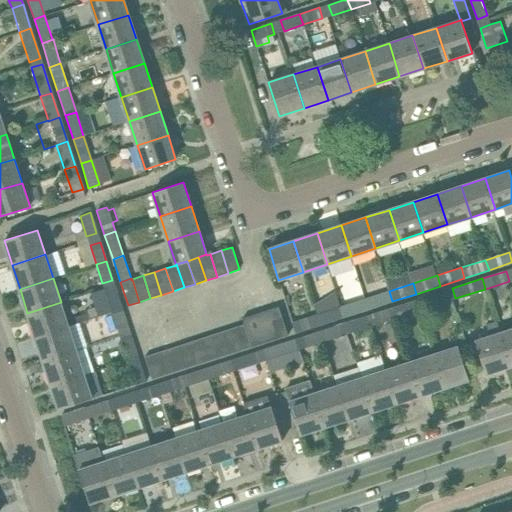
[(123,309),(122,306),(117,289),(106,292),(112,312),(123,309)]
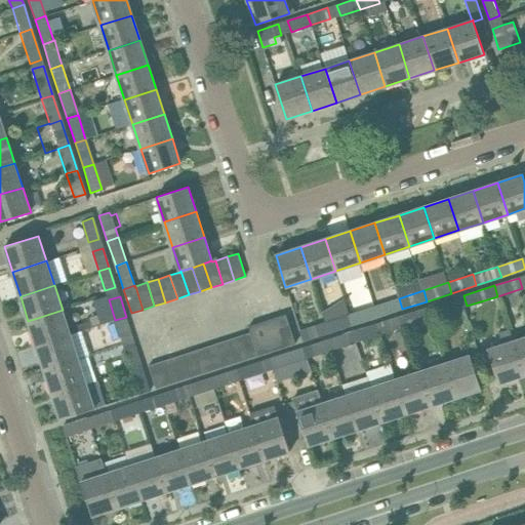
[(431,318),(460,308),(457,297),(427,307),(431,318)]
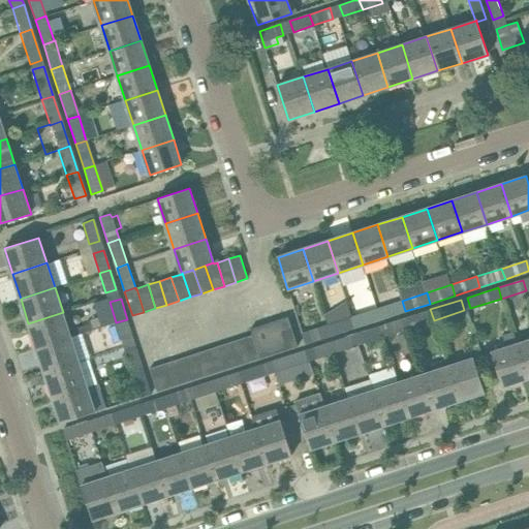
[(380,319),(405,311),(402,301),(377,308),(380,319)]
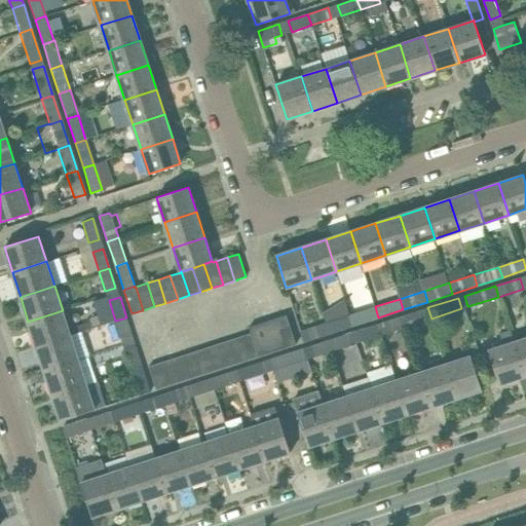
[(353,326),(378,317),(375,306),(350,314),(353,326)]
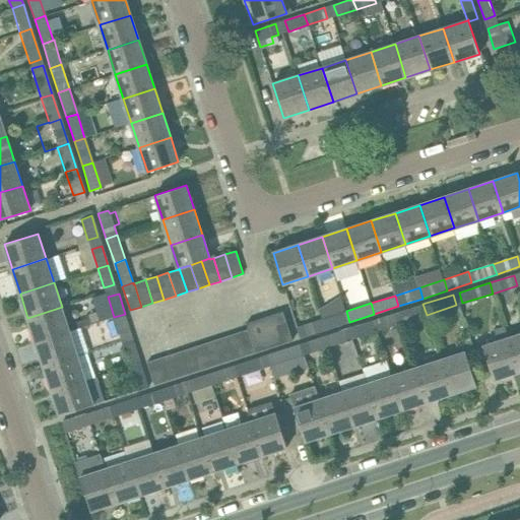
[(426,315),(427,315),(423,304),(398,312),(401,323),(404,322),(406,328),(427,321),(426,315)]
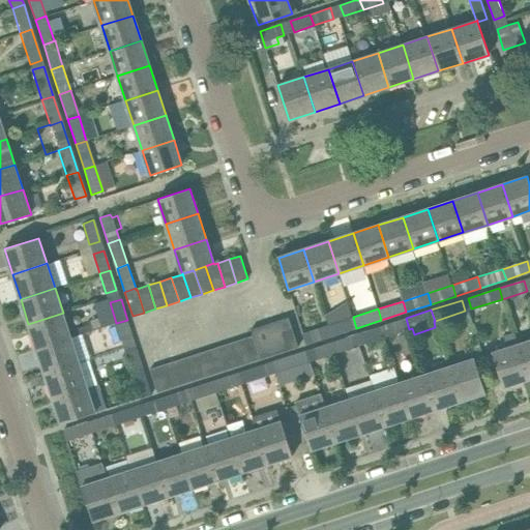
[(70,337),(63,313),(28,324),(36,349),(70,337)]
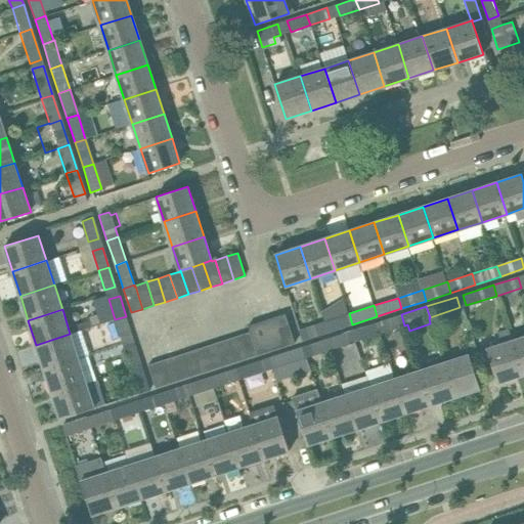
[(286,313),(248,325),(250,332),(251,332),(258,354),(294,343),(286,313)]
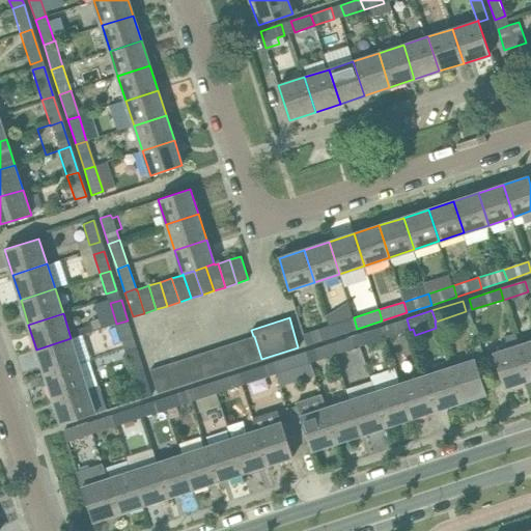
[(332,337),(357,329),(354,317),(328,326),(332,337)]
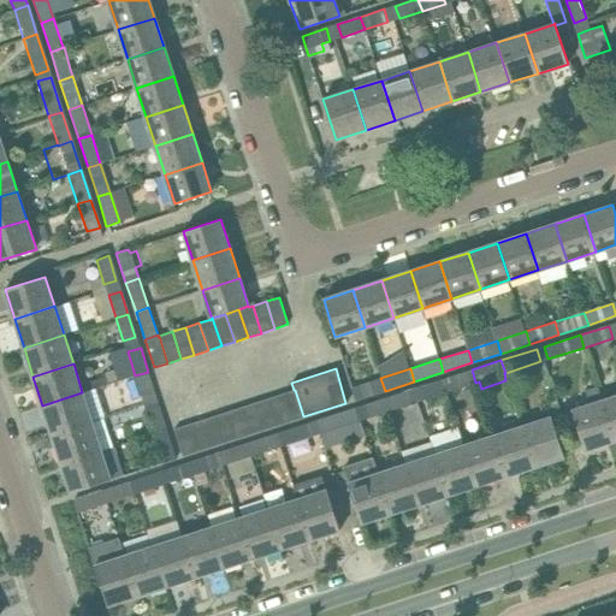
[(446,392),(475,383),(472,369),(443,379),(446,392)]
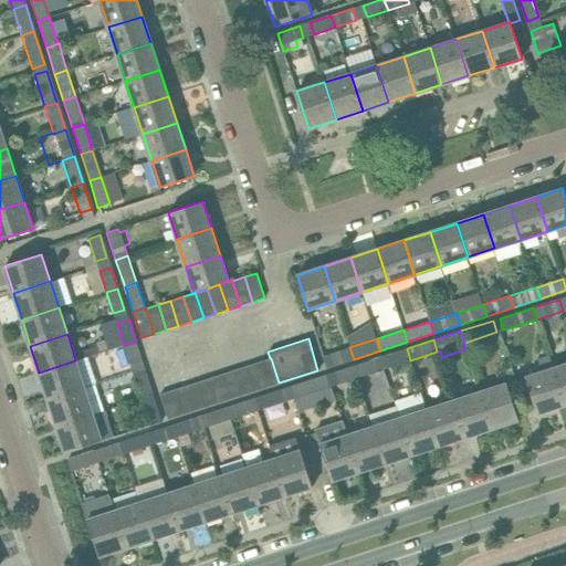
[(136,342),(124,345),(132,366),(143,363),(136,342)]
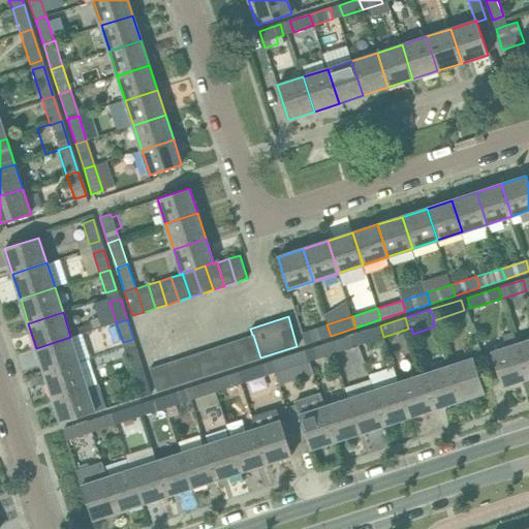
[(331,336),(327,324),(301,333),(305,344),(331,336)]
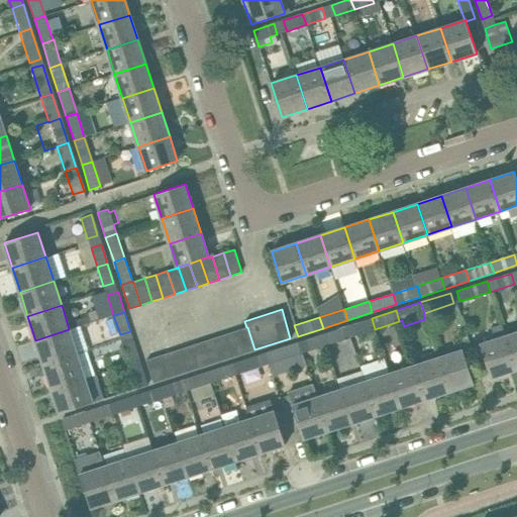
[(350,337),(375,329),(372,318),(347,326),(350,337)]
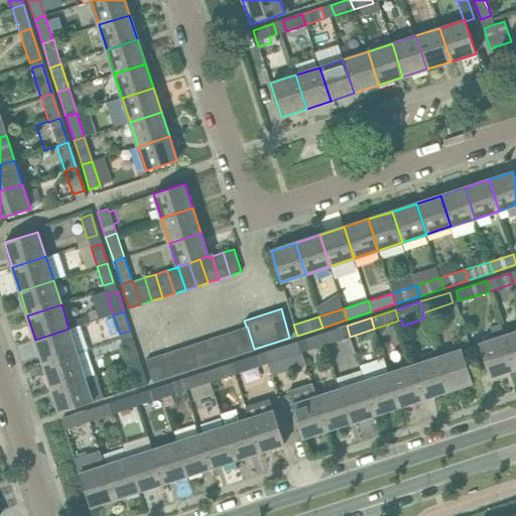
[(326,345),(350,337),(347,326),(321,333),(326,345)]
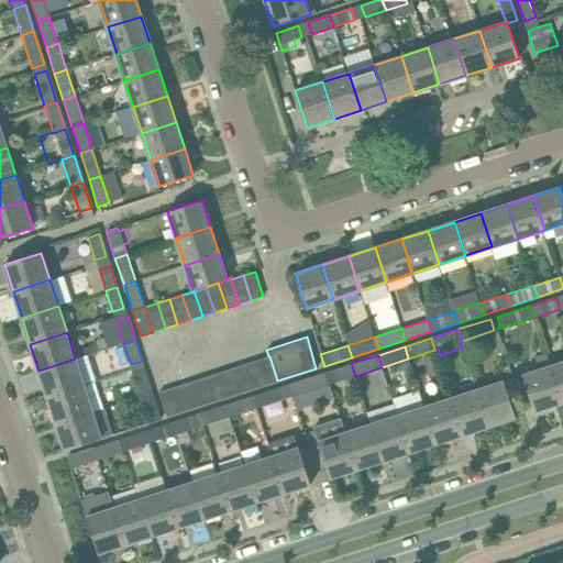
[(277,381),(269,356),(268,356),(256,360),(265,385),(277,381)]
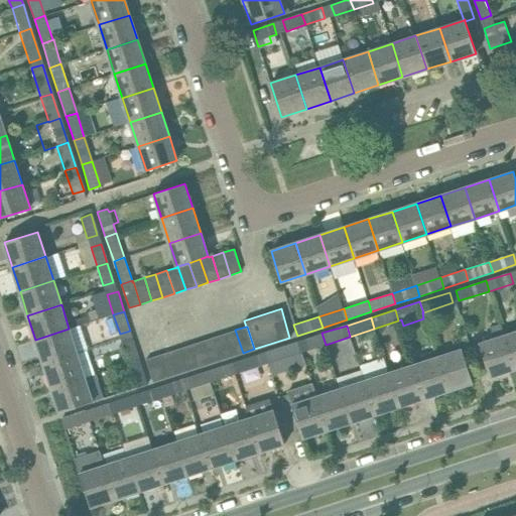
[(77,353),(69,329),(35,340),(43,364),(77,353)]
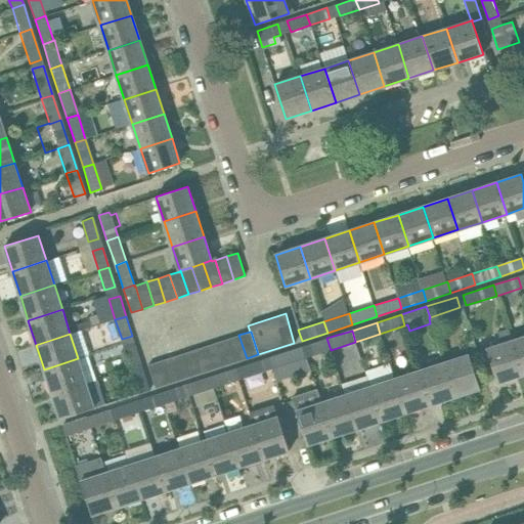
[(234,361),(247,358),(238,335),(227,339),(234,361)]
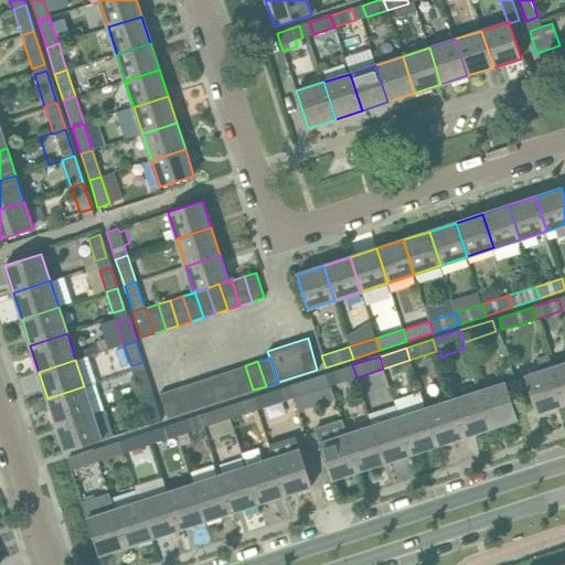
[(564,403),(564,363),(552,368),(563,404),(564,403)]
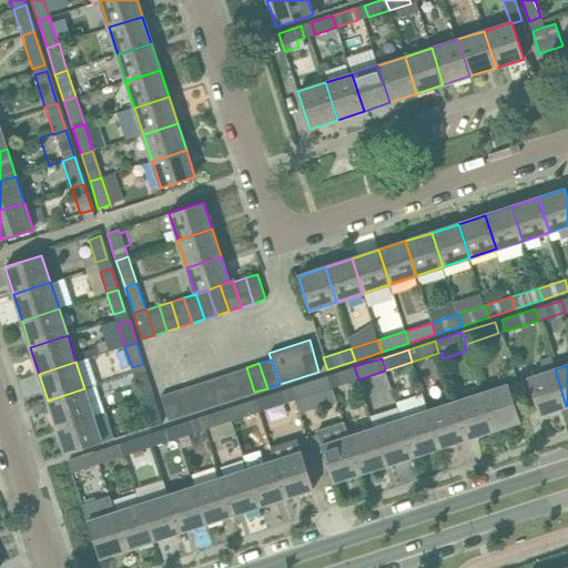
[(332,388),(358,379),(354,366),(327,375),(332,388)]
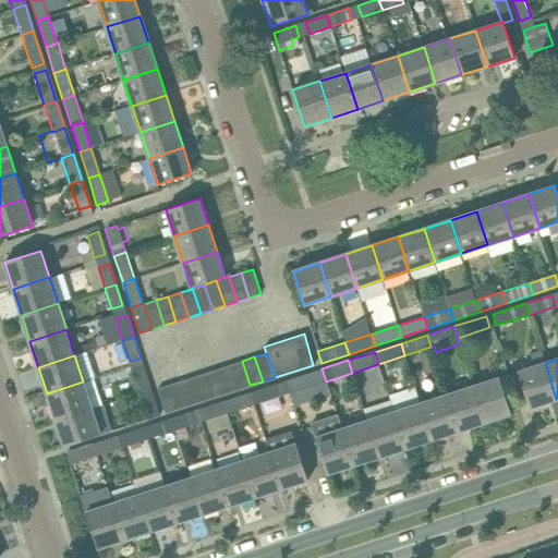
[(238,389),(250,385),(242,361),(230,365),(238,389)]
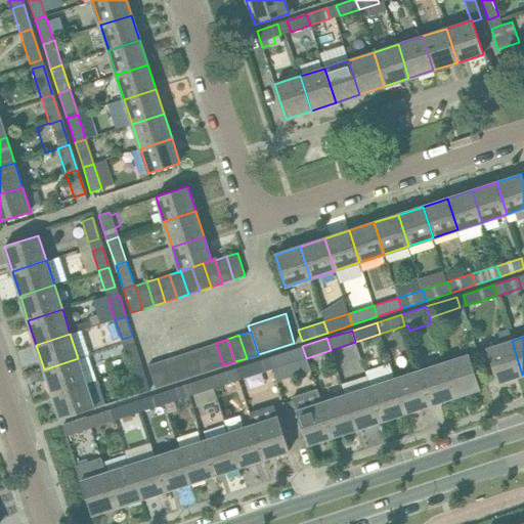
[(522,375),(512,341),(486,349),(497,383),(522,375)]
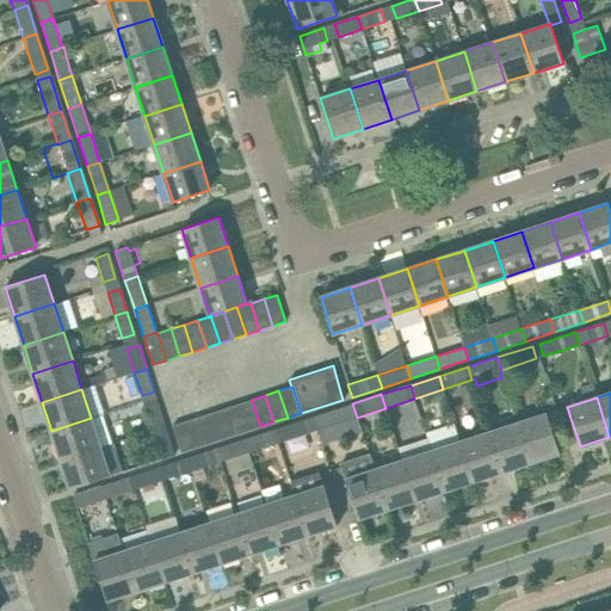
[(247,431),(260,426),(252,400),(239,403),(247,431)]
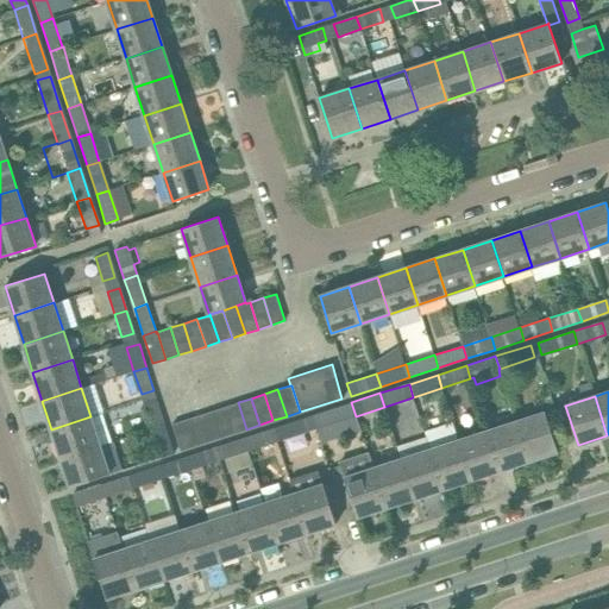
[(164,424),(157,401),(145,405),(152,428),(164,424)]
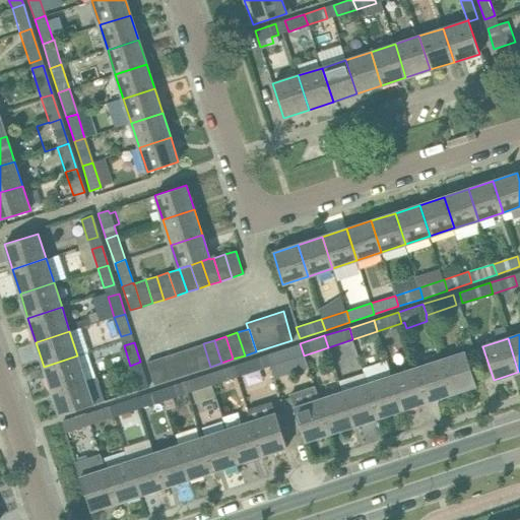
[(199,370),(210,367),(203,343),(192,347),(199,370)]
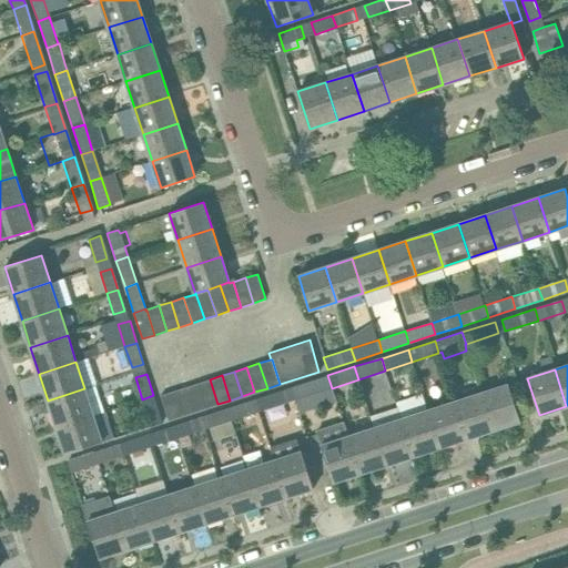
[(332,388),(327,375),(300,384),(304,397),(332,388)]
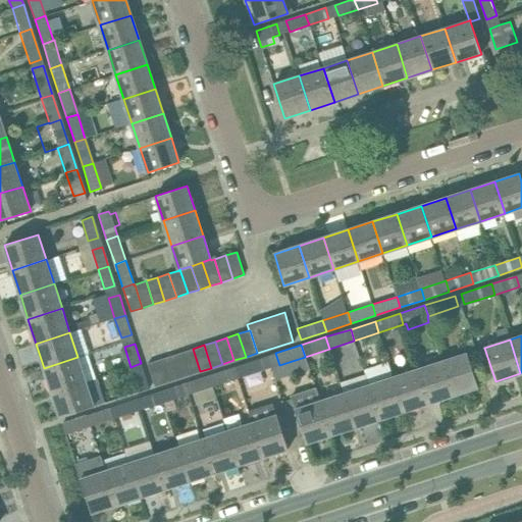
[(189,375),(200,371),(193,349),(181,353),(189,375)]
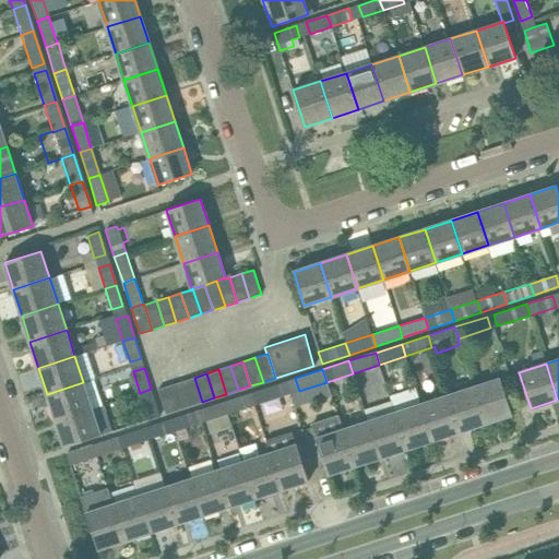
[(190,405),(202,402),(194,378),(182,381),(190,405)]
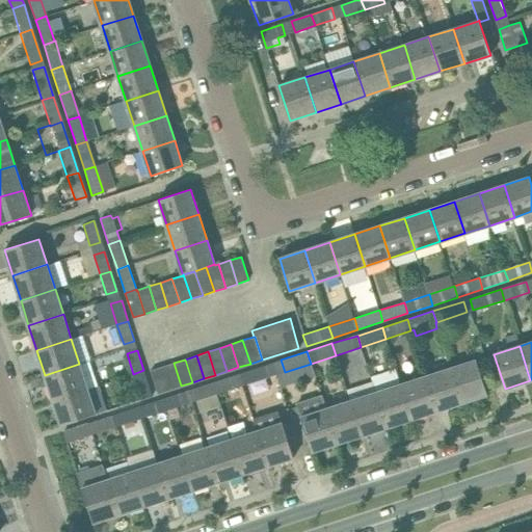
[(487,395),(476,360),(451,368),(462,402),(487,395)]
